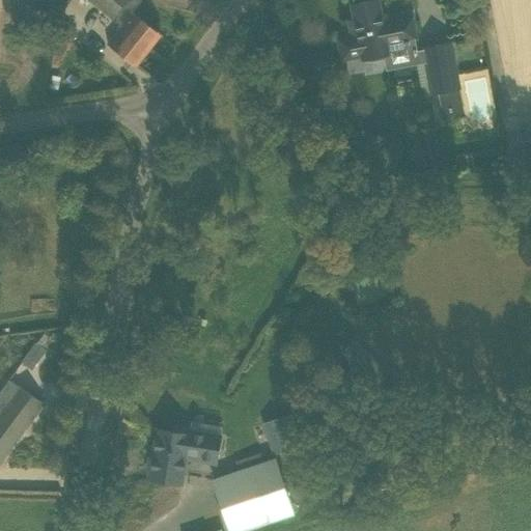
[(87,0),(88,1),(121,27),(109,44),(133,63),(158,32),(133,12),(142,1),(140,0),(87,0)]
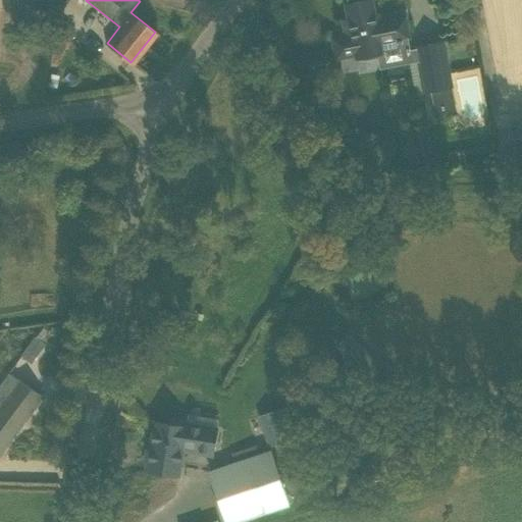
[(382,45),(404,40),(399,20),(377,25),(376,19),(371,0),(366,0),(346,4),(349,17),(352,34),(345,35),(331,38),(335,60),(355,57),(356,61),(378,56),(384,55),(382,45)]
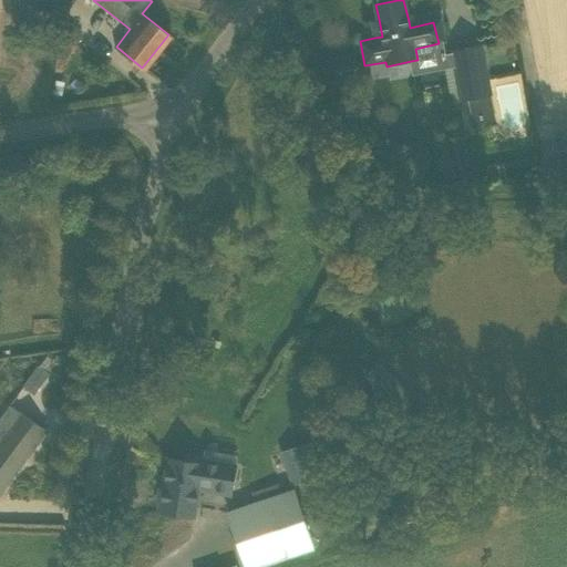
[(497,123),(486,66),(482,45),(452,51),(461,101),(468,100),(473,127),(497,123)]
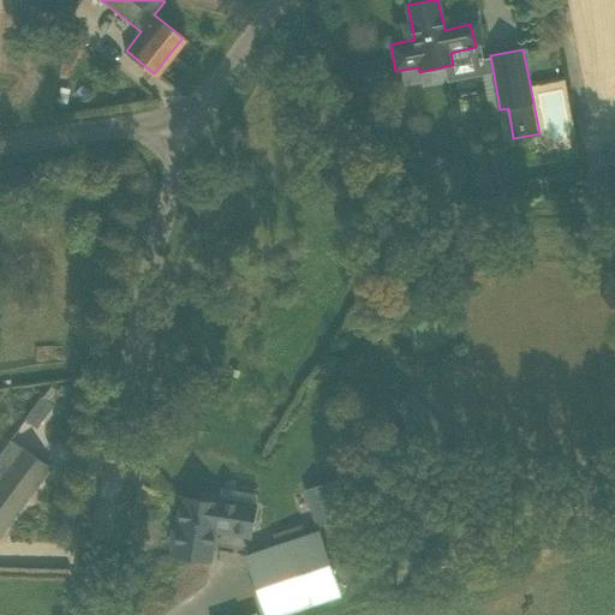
[(614,143),(601,143),(601,195),(614,193),(614,143)]
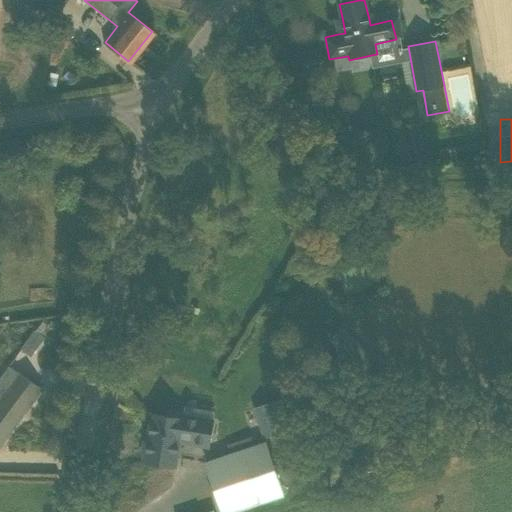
[(8,369),(1,378),(33,402),(43,389),(20,372),(11,365),(8,369)]
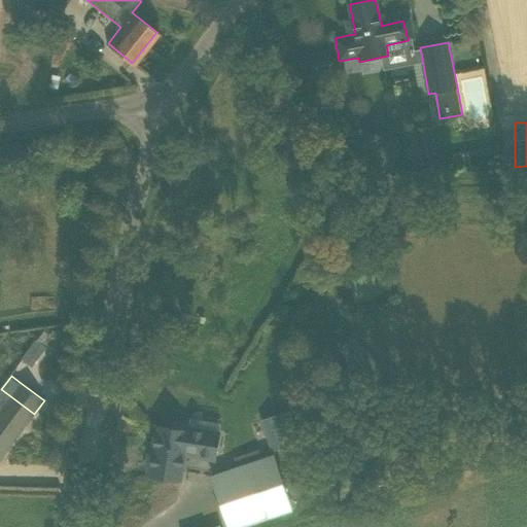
[(0,458),(28,421),(33,416),(34,414),(1,389),(0,390),(0,458)]
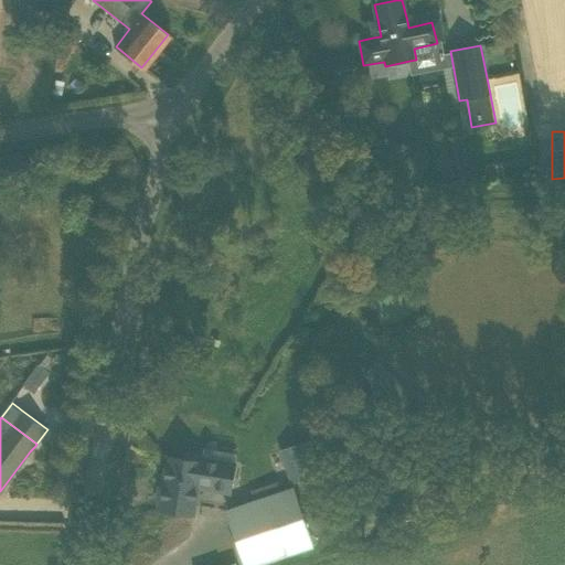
[(315,439),(279,450),(291,486),(312,479),(326,475),(315,439)]
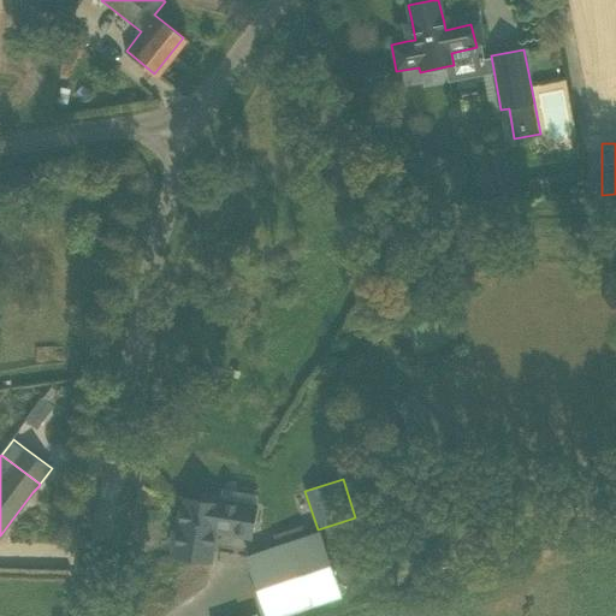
[(258,510),(220,503),(183,497),(173,555),(211,561),(215,534),(253,540),(258,510)]
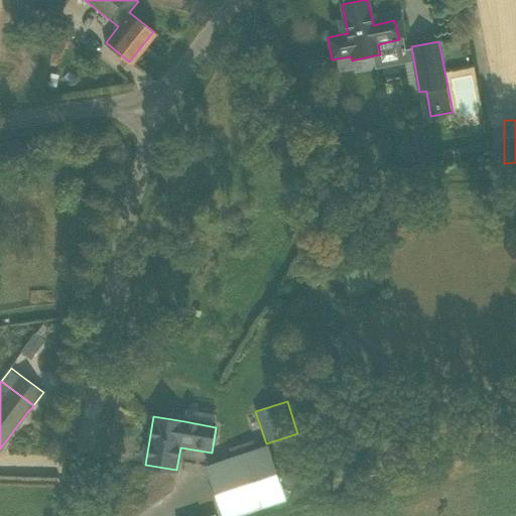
[(208,466),(225,515),(234,515),(286,499),(268,445),(256,449),(253,440),(229,448),(232,458),(208,466)]
